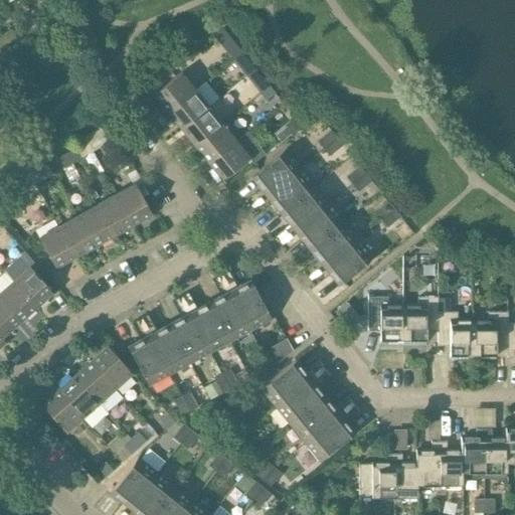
[(12,29),(2,34),(8,45),(17,40),(12,29)]
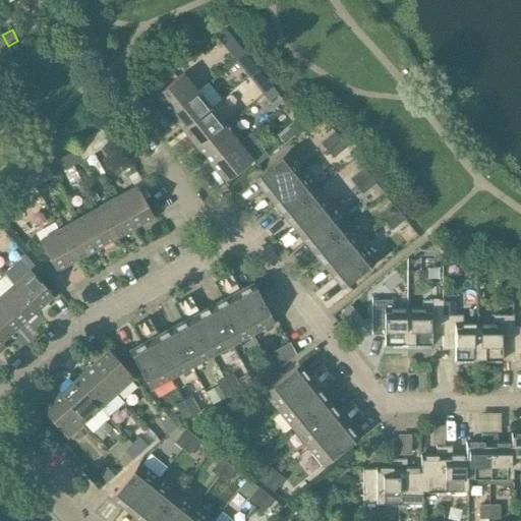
[(238,44),(229,52),(235,60),(245,52),(238,44)]
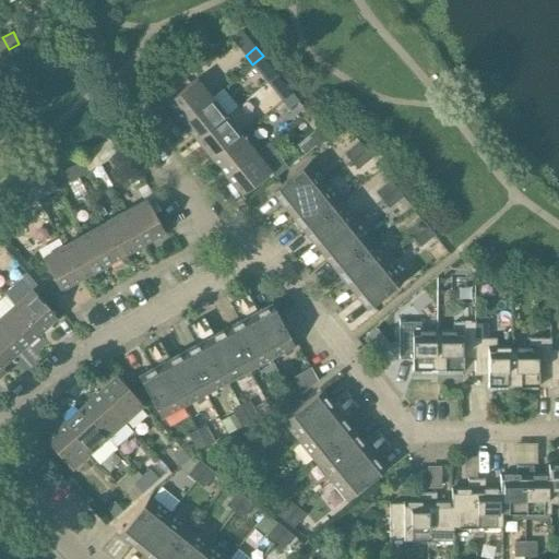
[(263,56),(252,64),(260,73),(270,64),(263,56)]
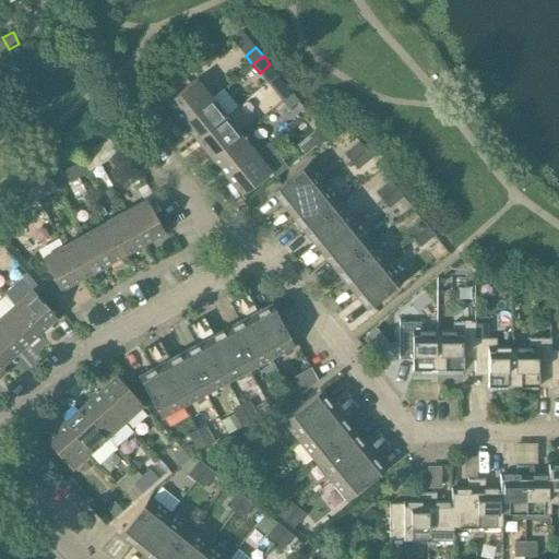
[(166,103),(181,122),(212,97),(197,79),(166,103)]
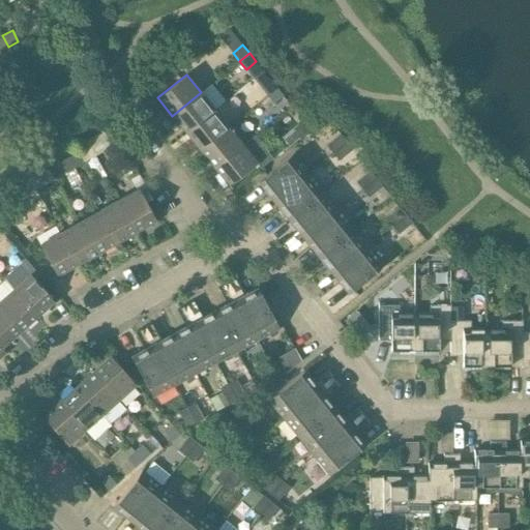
[(261,88),(267,96),(277,88),(271,81),(261,88)]
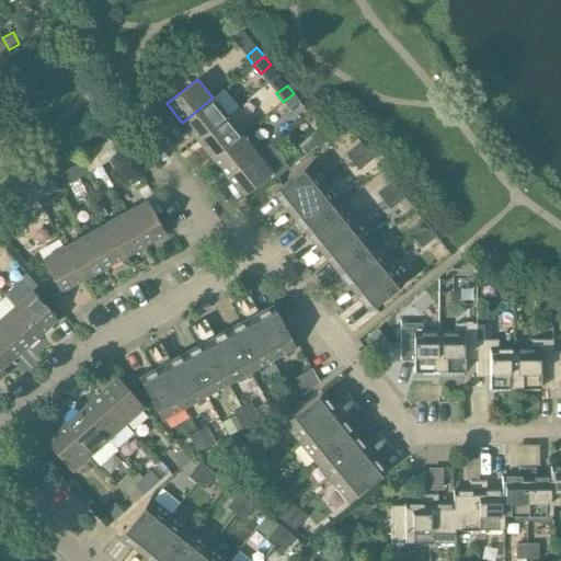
[(294,93),(283,102),(284,103),(289,111),(300,102),(294,93)]
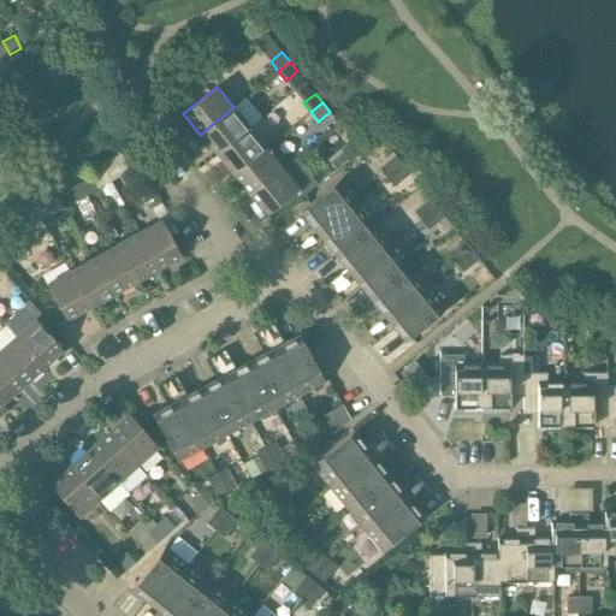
[(250,128),(234,107),(200,135),(217,154),(250,128)]
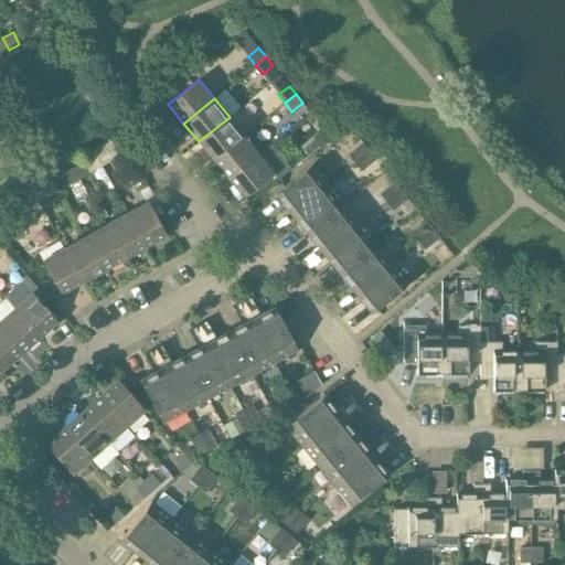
[(199,141),(214,160),(245,136),(230,117),(199,141)]
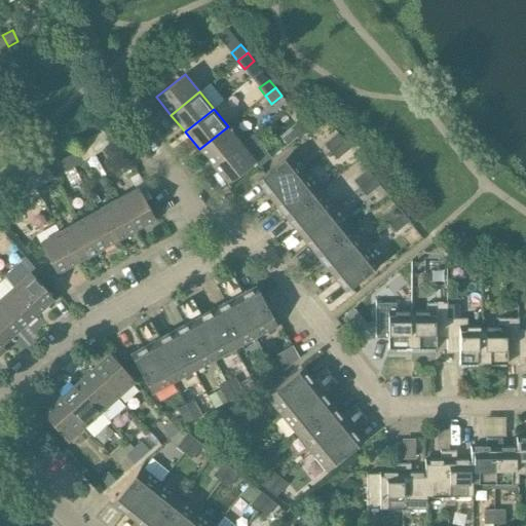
[(300,120),(295,124),(302,133),(311,124),(305,116),(300,120)]
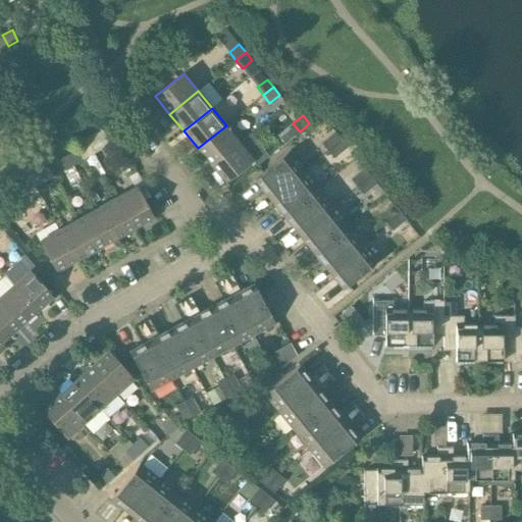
[(111,125),(101,129),(107,141),(116,136),(111,125)]
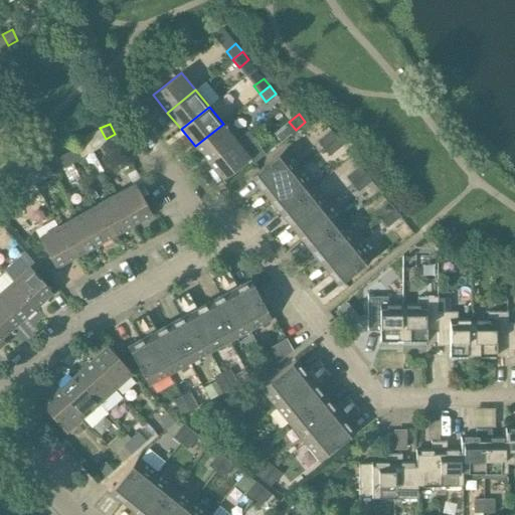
[(223,124),(195,146),(208,163),(236,140),(223,124)]
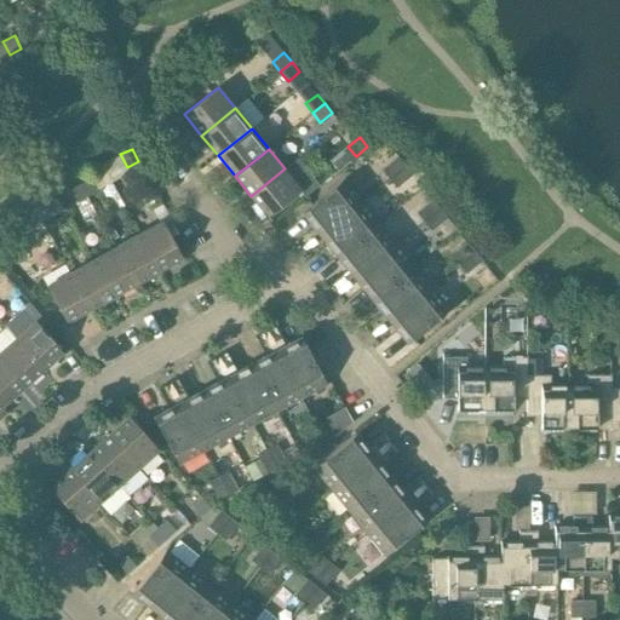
[(382,170),(389,178),(405,165),(399,156),(382,170)]
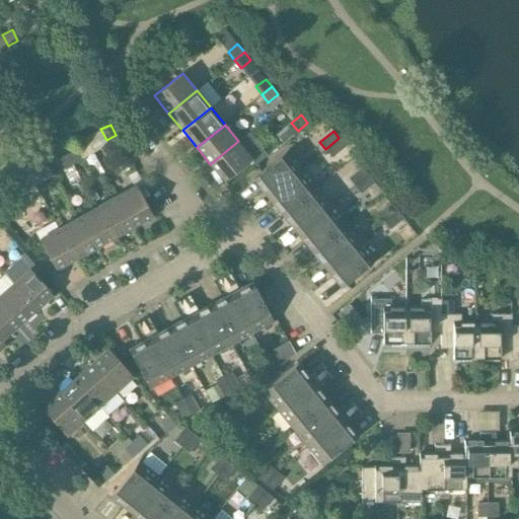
[(238,141),(210,164),(224,182),(251,160),(255,164),(268,155),(249,133),(238,141)]
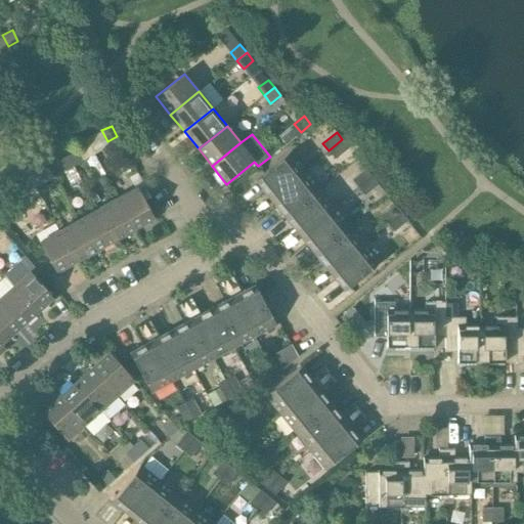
[(342,139),(329,150),(335,159),(348,147),(342,139)]
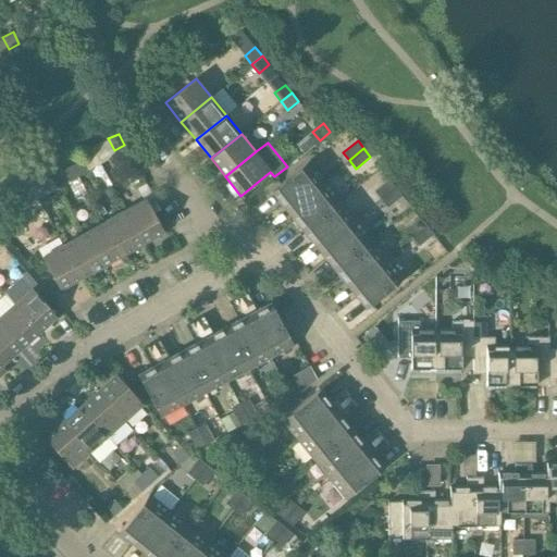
[(83,160),(74,164),(81,176),(88,171),(83,160)]
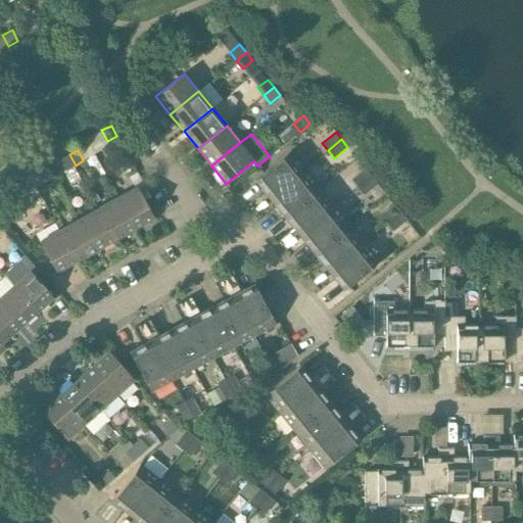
[(254,179),(269,198),(304,169),(290,150),(254,179)]
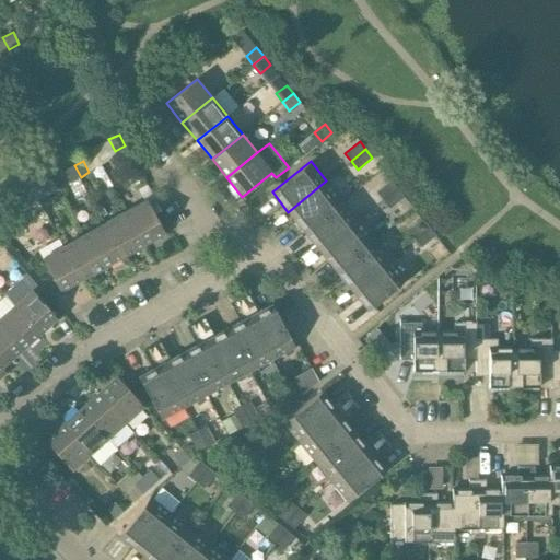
[(70,183),(81,177),(74,165),(63,172),(70,183)]
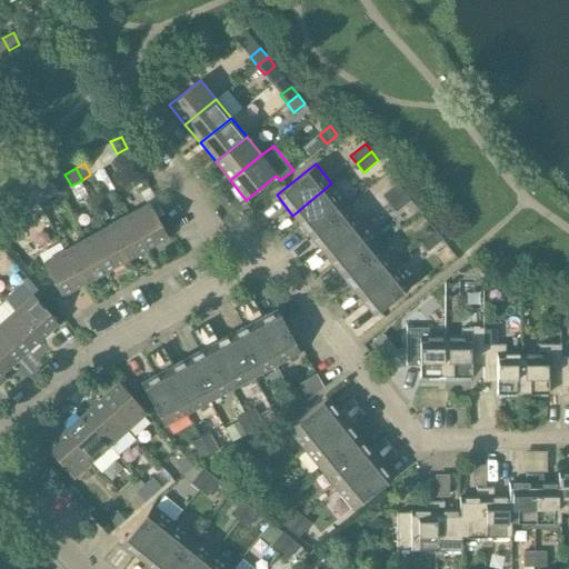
[(53,180),(33,191),(40,205),(60,193),(53,180)]
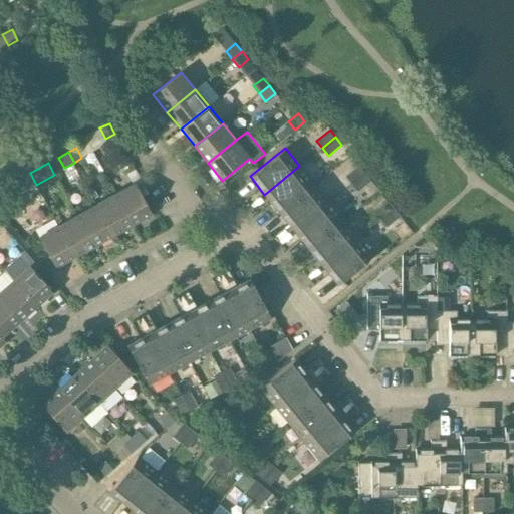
[(279,212),(314,184),(299,166),(264,195),(279,212)]
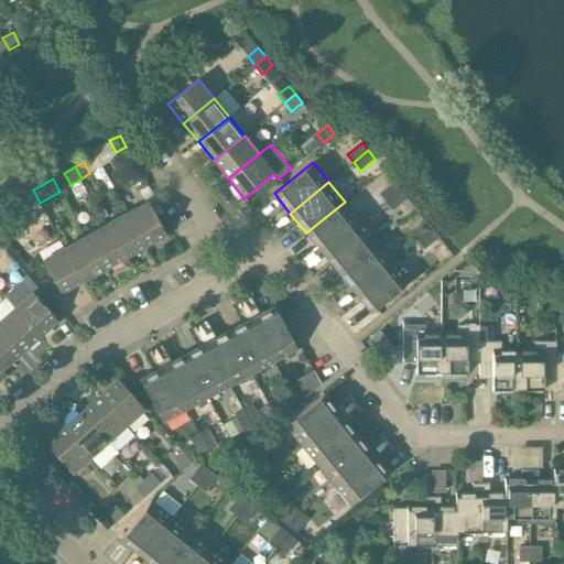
[(386,202),(400,190),(394,182),(379,193),(386,202)]
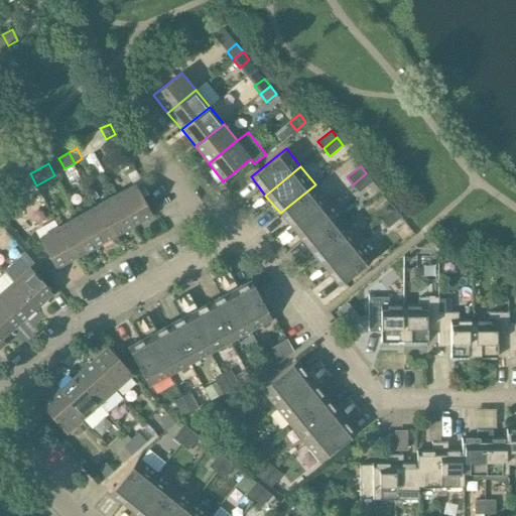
[(17,196),(36,185),(30,173),(10,184),(17,196)]
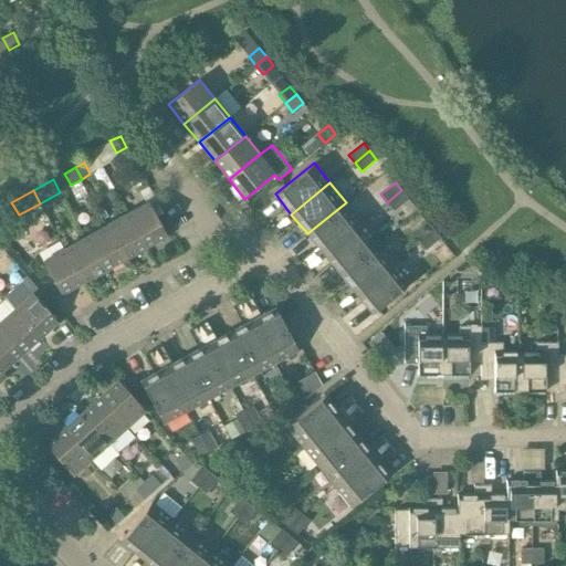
[(401,190),(387,202),(394,210),(408,198),(401,190)]
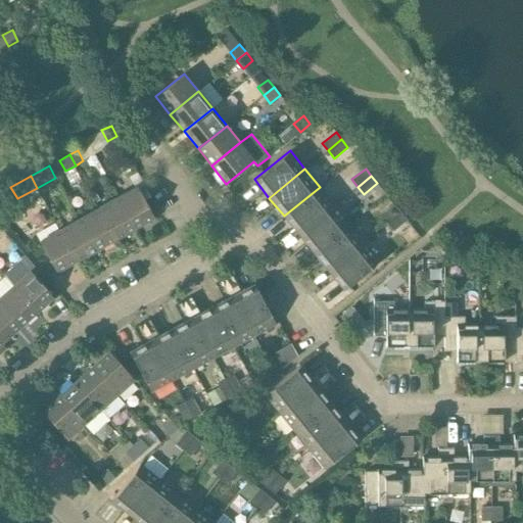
[(138,187),(119,197),(136,229),(155,219),(138,187)]
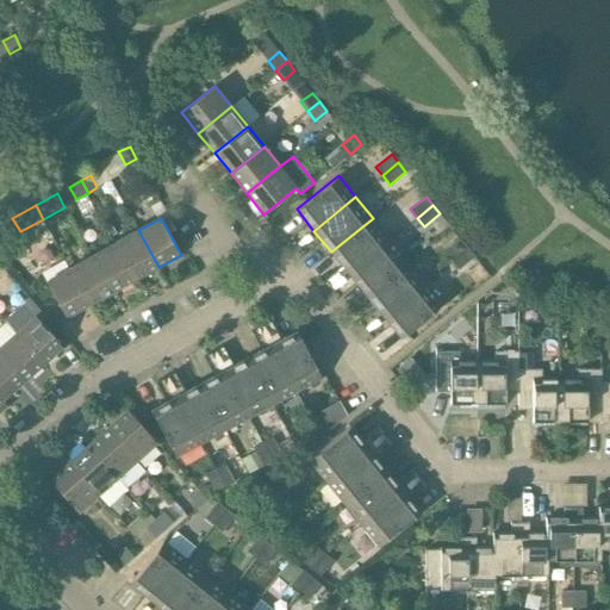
[(391,240),(373,218),(331,251),(348,273),(391,240)]
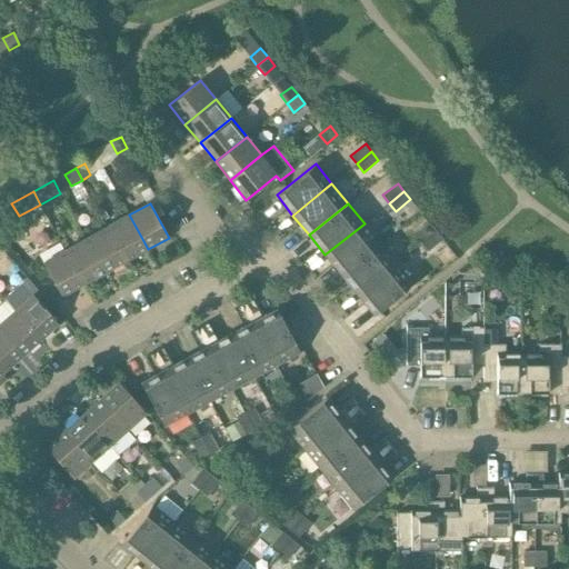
[(287,217),(281,211),(271,220),(276,226),(287,217)]
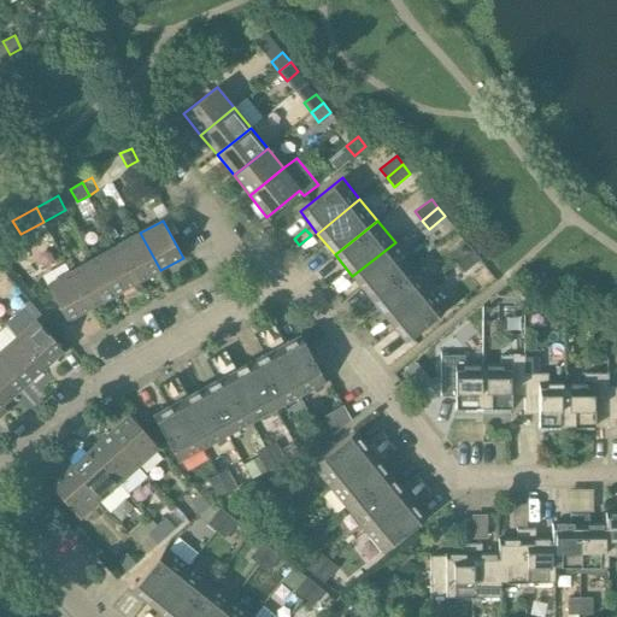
[(140,233),(117,246),(137,283),(160,270),(140,233)]
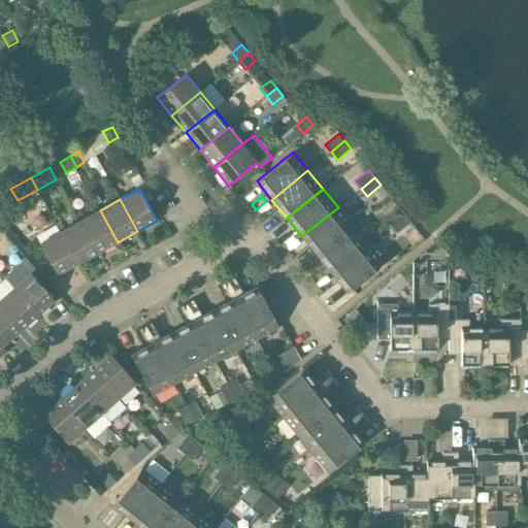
[(273,210),(269,205),(259,213),(263,219),(273,210)]
